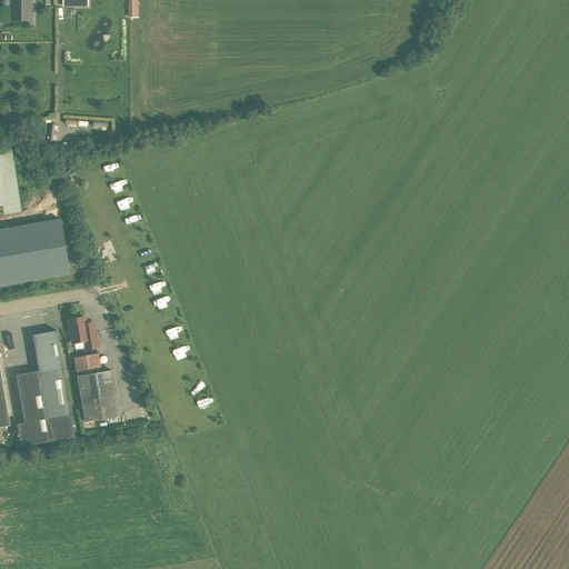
[(30,19),(30,0),(10,0),(10,19),(30,19)]
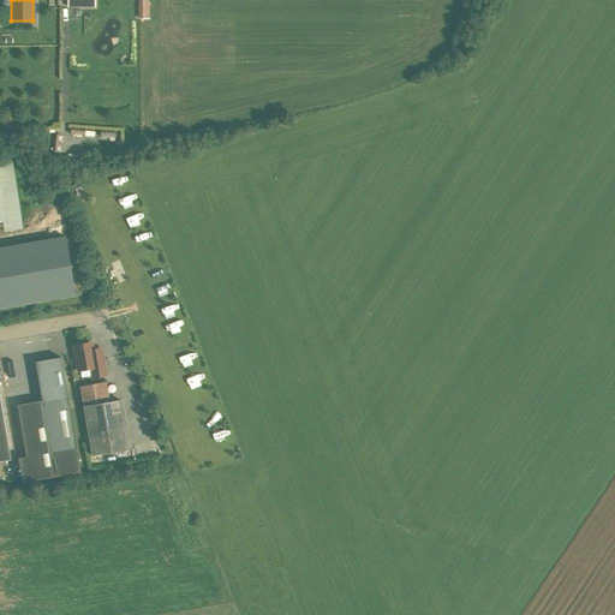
[(149,70),(136,70),(136,91),(148,91),(149,70)]
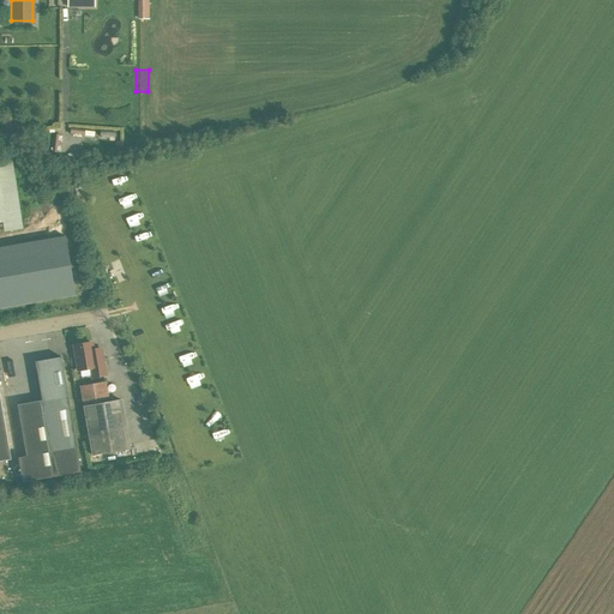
[(18,158),(0,161),(0,221),(8,220),(10,232),(26,229),(18,158)]
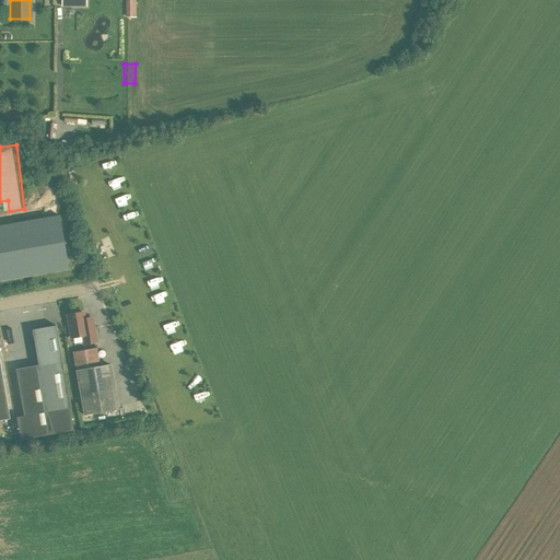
[(85,318),(84,313),(68,315),(71,338),(82,336),(83,346),(98,343),(93,317),(85,318)]
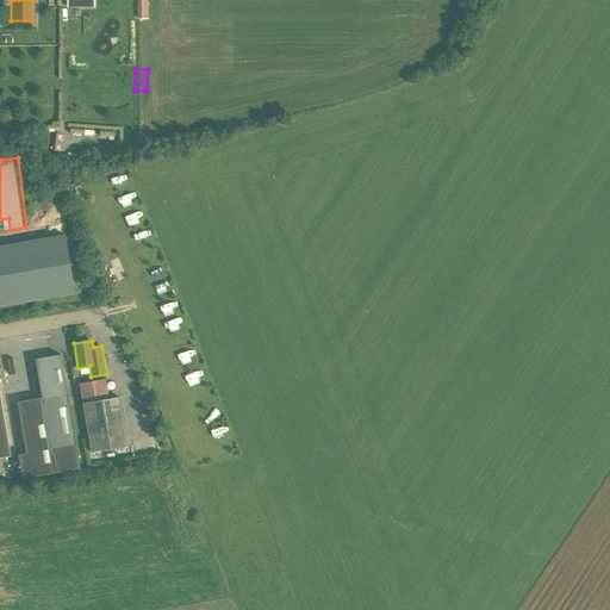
[(18,455),(22,480),(80,470),(67,393),(61,355),(35,360),(42,398),(18,403),(26,454),(18,455)]
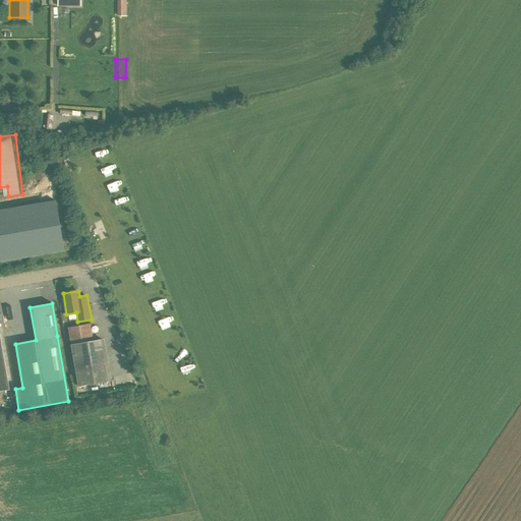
[(93,341),(91,324),(67,328),(70,345),(77,387),(111,382),(104,339),(93,341)]
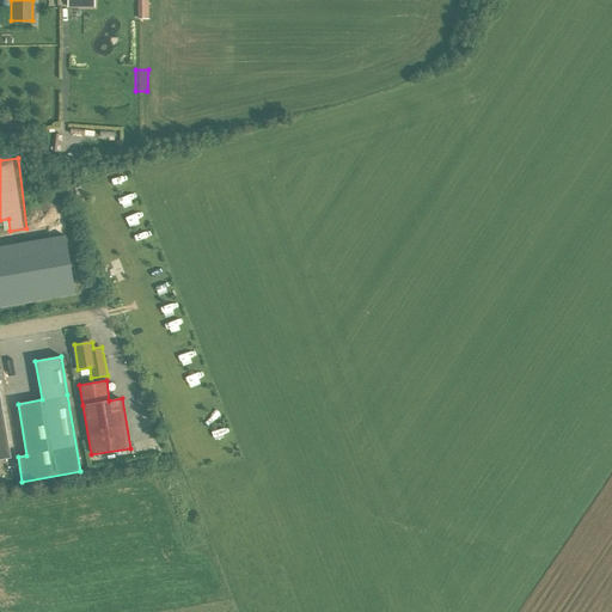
[(0,459),(11,458),(0,393),(0,459)]
